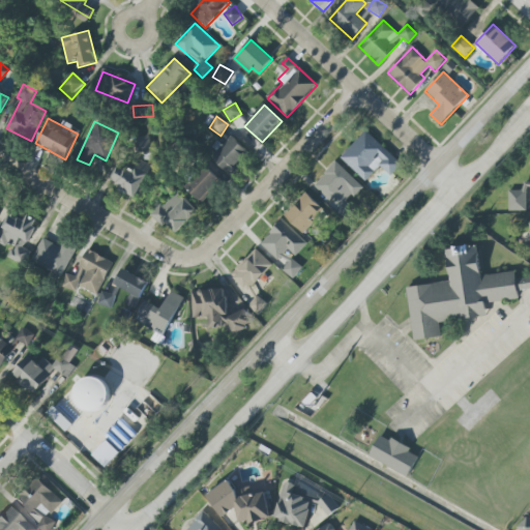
[(365,182),(380,167),(390,176),(401,165),(365,131),(341,158),(365,182)]
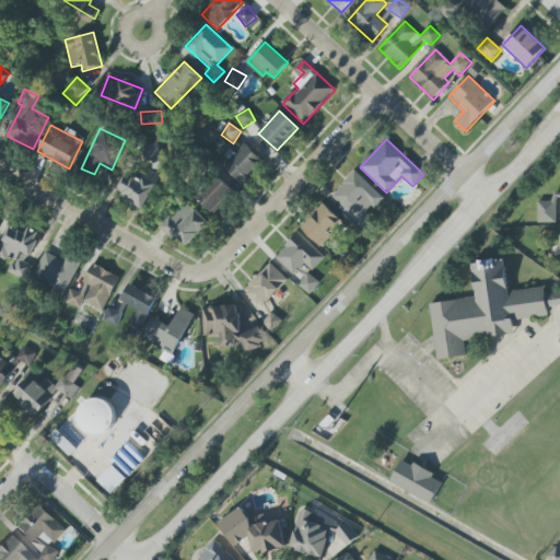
[(156,163),(161,147),(149,143),(144,160),(156,163)]
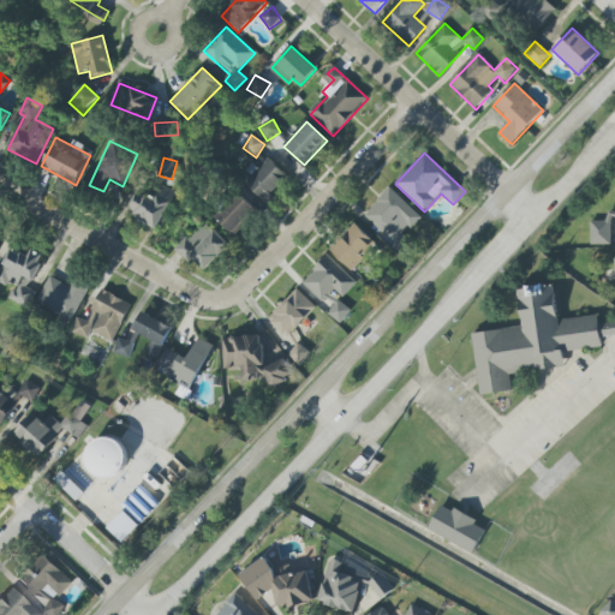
[(264,202),(290,179),(270,159),(245,181),(264,202)]
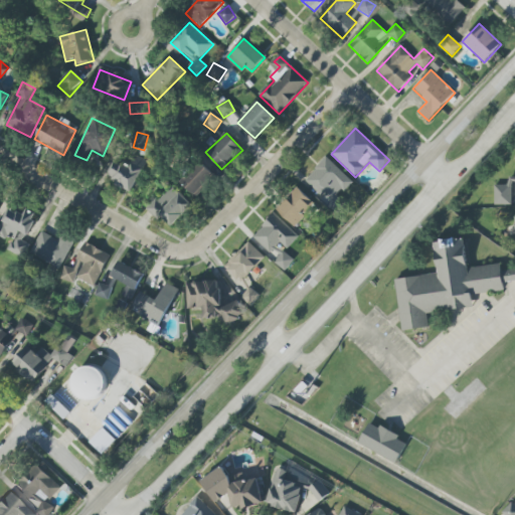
[(133,192),(146,161),(129,153),(125,163),(115,159),(106,180),(133,192)]
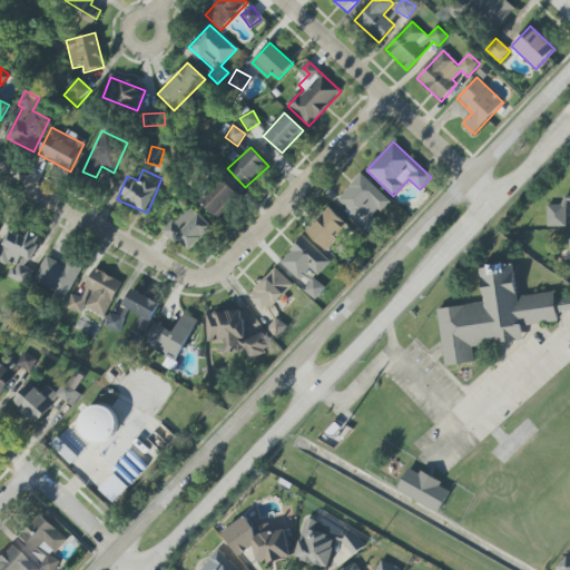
[(380,214),(391,202),(361,175),(337,200),(355,217),(360,213),(367,219),(375,209),(380,214)]
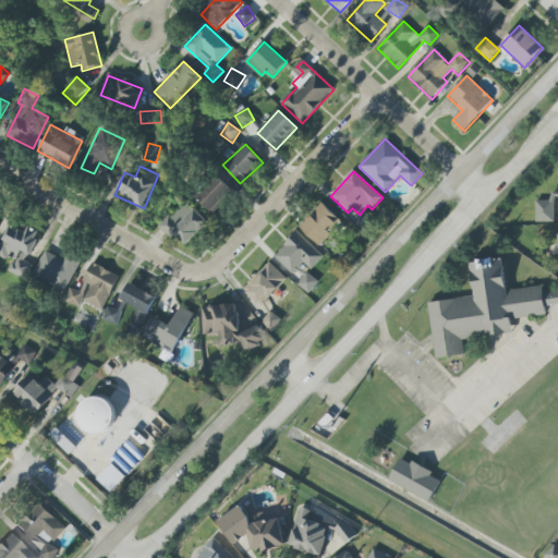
[(233,192),(218,176),(195,197),(211,214),(233,192)]
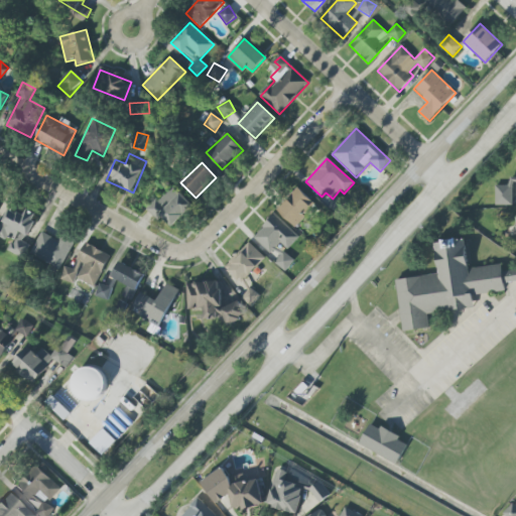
[(495,206),(514,206),(515,183),(495,183),(495,206)]
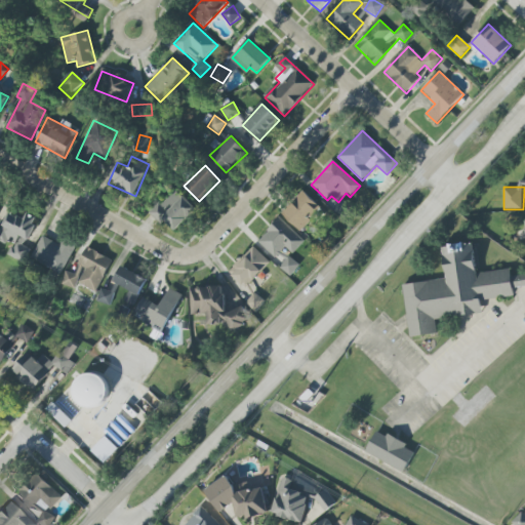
[(173,233),(196,209),(174,189),(152,212),(173,233)]
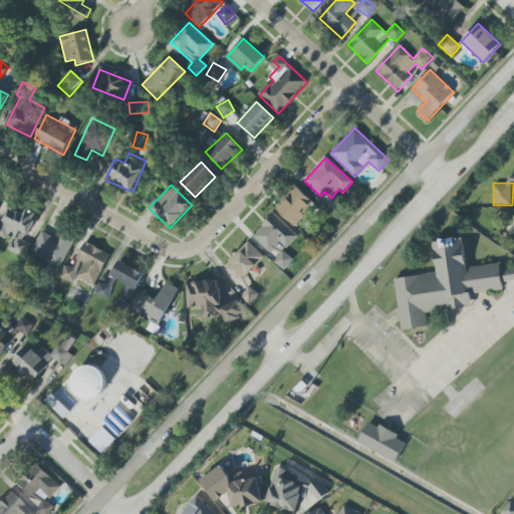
[(275,210),(294,227),(315,204),(296,187),(275,210)]
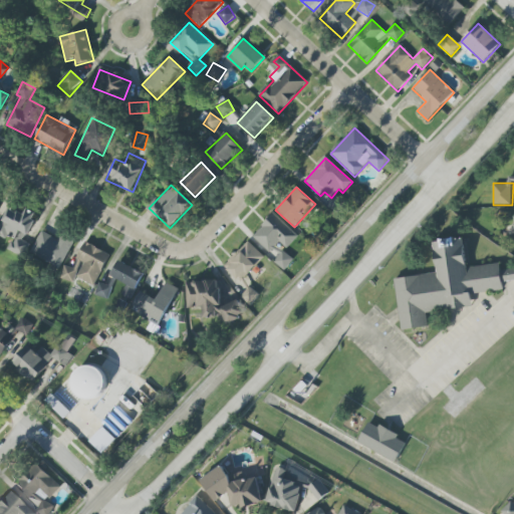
[(0,225),(0,236),(10,241),(6,250),(23,258),(29,244),(24,241),(35,216),(9,204),(0,225)]
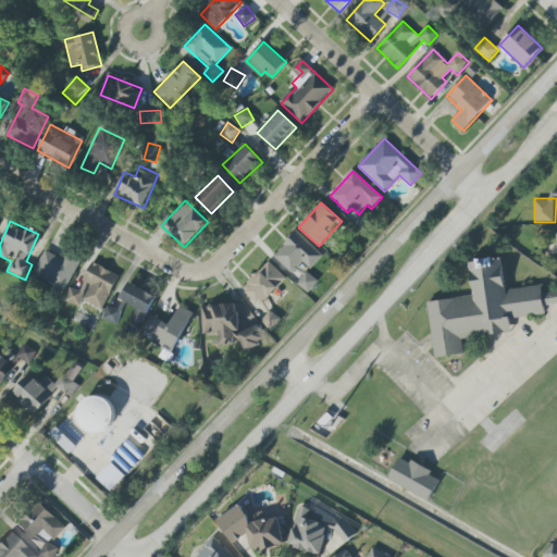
[(292,273),(301,262),(311,270),(323,256),(296,231),(273,257),(292,273)]
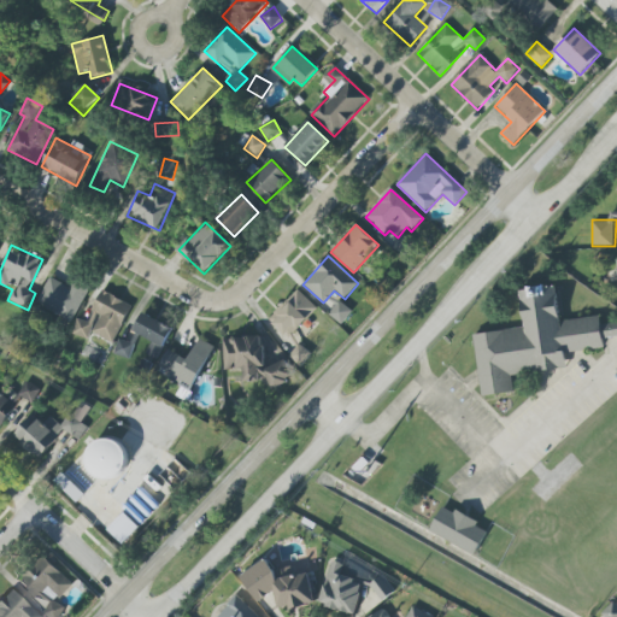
[(76,281),(71,288),(51,277),(36,304),(71,323),(89,288),(76,281)]
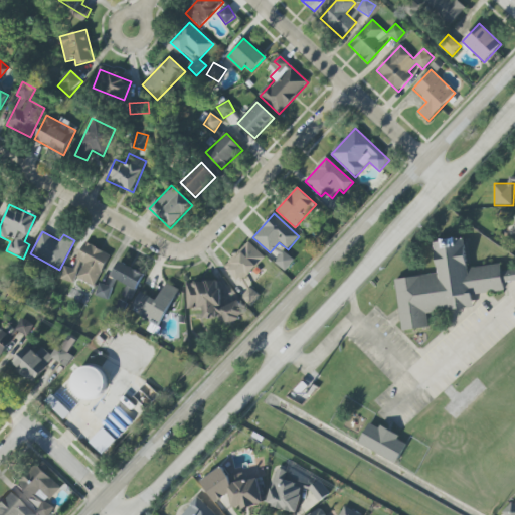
[(395,280),(402,331),(428,328),(426,313),(476,307),(475,295),(504,291),(503,283),(514,281),(514,270),(502,272),(501,265),(468,269),(464,238),(434,242),(438,274),(395,280)]
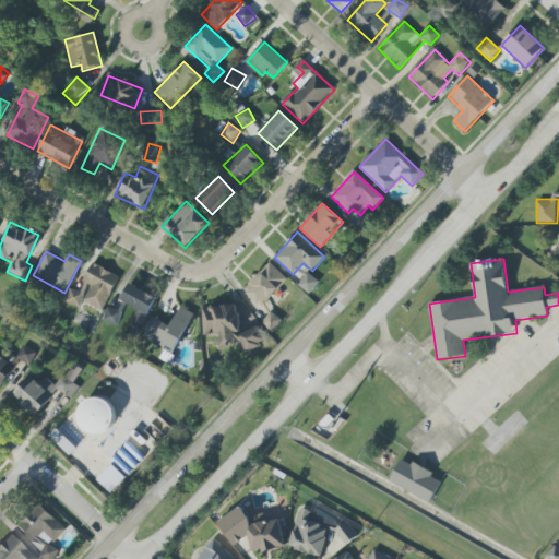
[(287,280),(269,262),(244,290),(262,307),(287,280)]
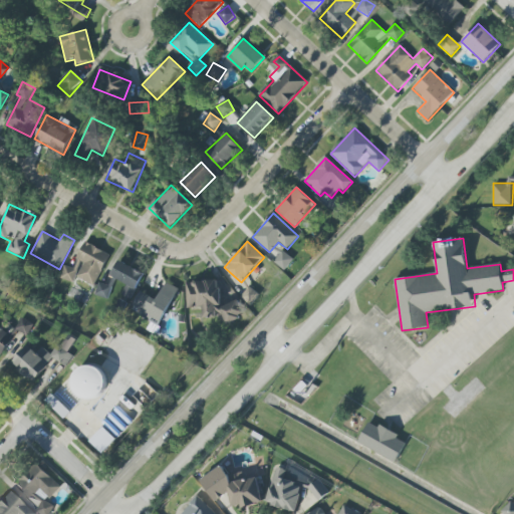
[(95,286),(109,253),(84,243),(73,269),(64,265),(59,278),(72,284),(75,278),(95,286)]
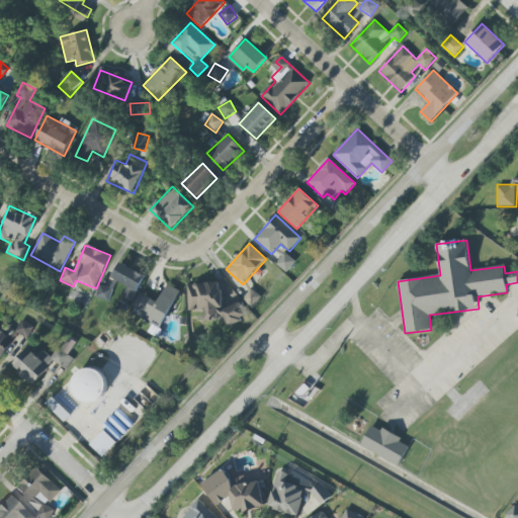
[(276,265),(287,272),(295,261),(284,253),(276,265)]
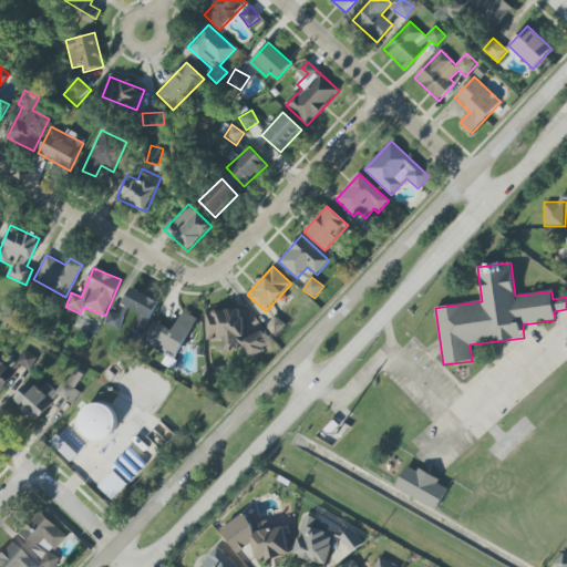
[(152,318),(158,300),(130,289),(123,307),(152,318)]
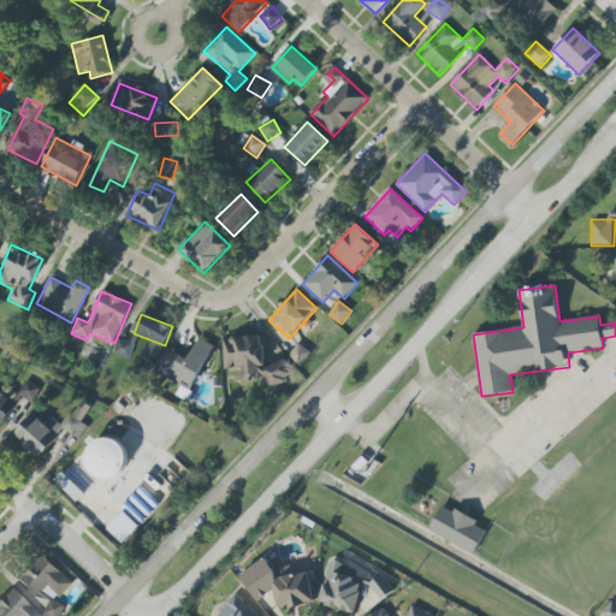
[(224,339),(223,369),(237,371),(244,367),(244,381),(249,381),(261,378),(270,378),(272,386),(294,379),(288,359),(274,363),(270,363),(260,336),(237,335),(224,339)]
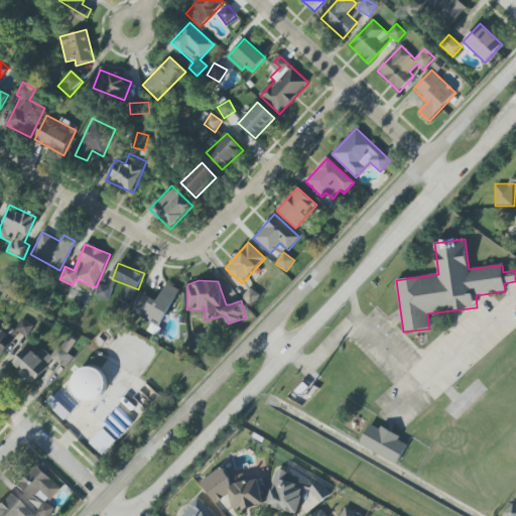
[(96,295),(108,300),(112,288),(100,283),(96,295)]
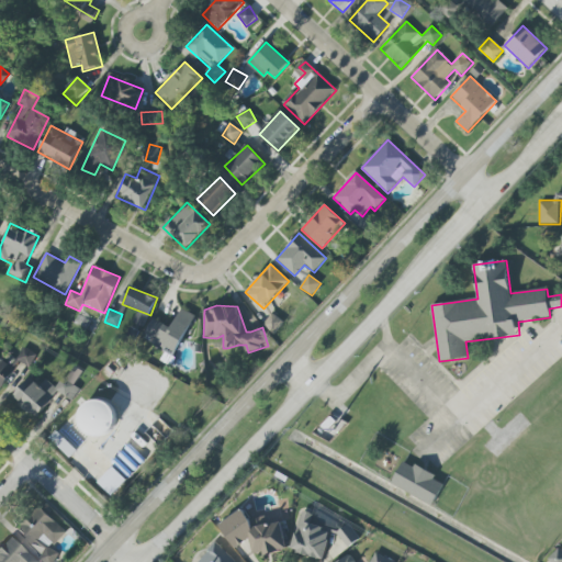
[(142,338),(173,357),(195,316),(182,308),(171,328),(153,318),(142,338)]
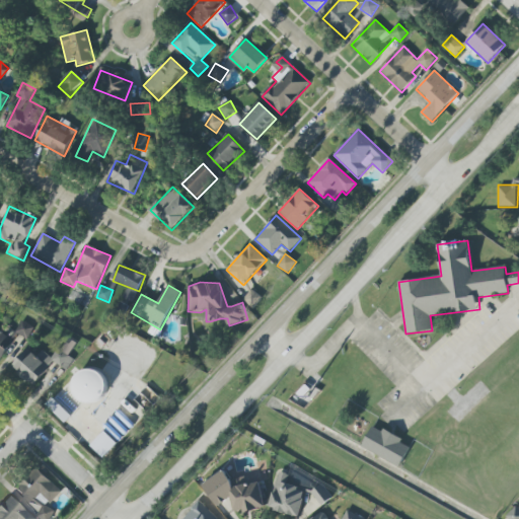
[(250,307),(261,300),(253,290),(244,297),(250,307)]
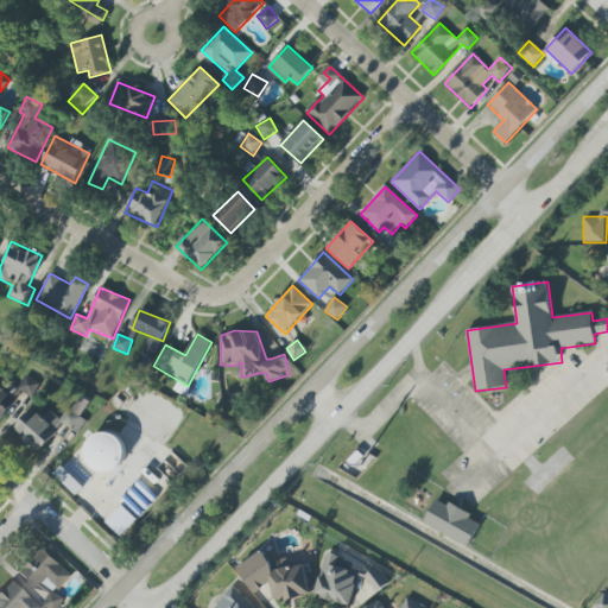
[(18,390),(32,398),(39,384),(26,377),(18,390)]
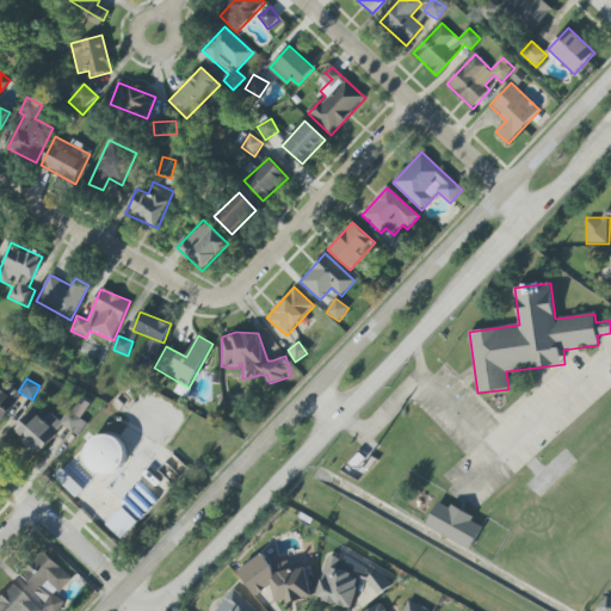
[(0,421),(2,423),(16,400),(0,390),(0,421)]
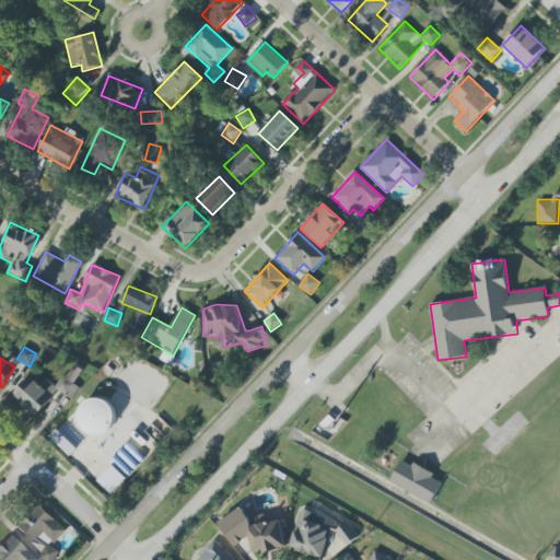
[(57,389),(71,400),(79,388),(72,384),(79,375),(70,369),(57,387),(45,378),(41,385),(27,375),(11,398),(37,417),(57,389)]
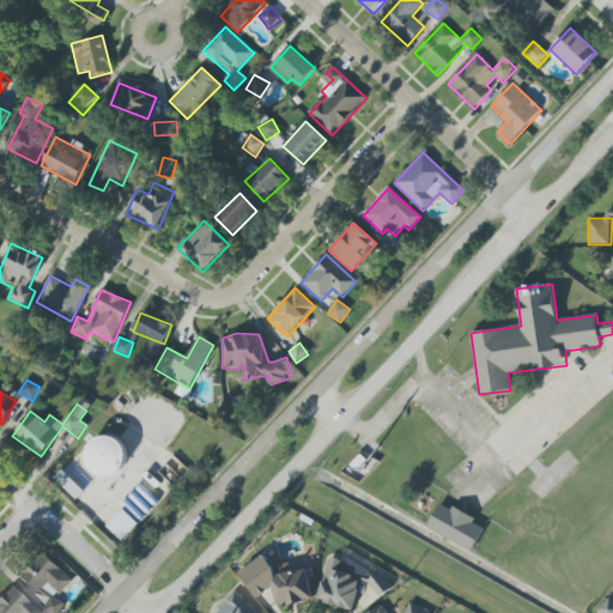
[(125,438),(89,437),(87,474),(123,475),(125,438)]
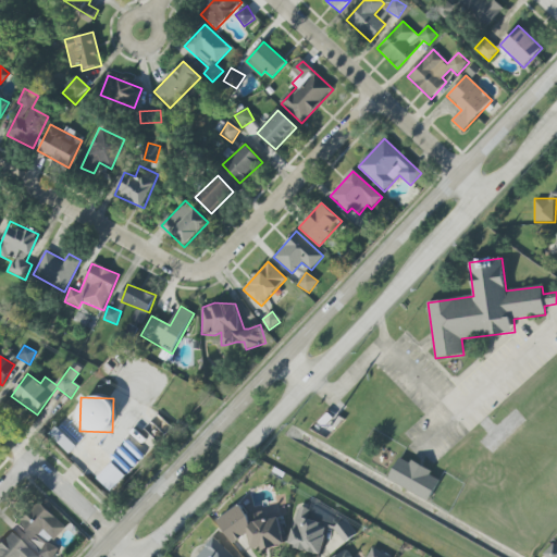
[(388,483),(431,500),(438,480),(431,477),(433,471),(399,457),(388,483)]
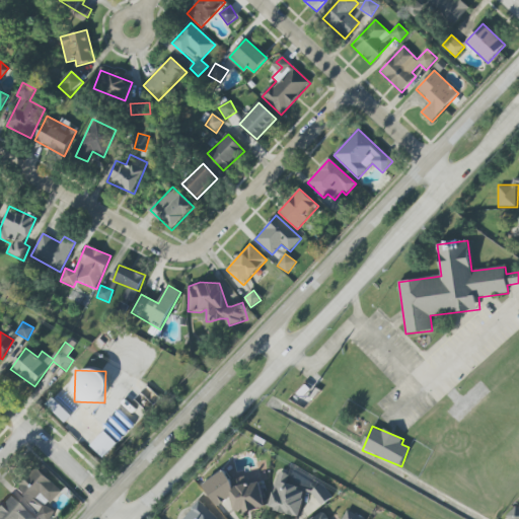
[(61,492),(36,468),(16,491),(30,504),(35,499),(44,507),(36,514),(41,518),(50,518),(56,513),(48,506),(61,492)]
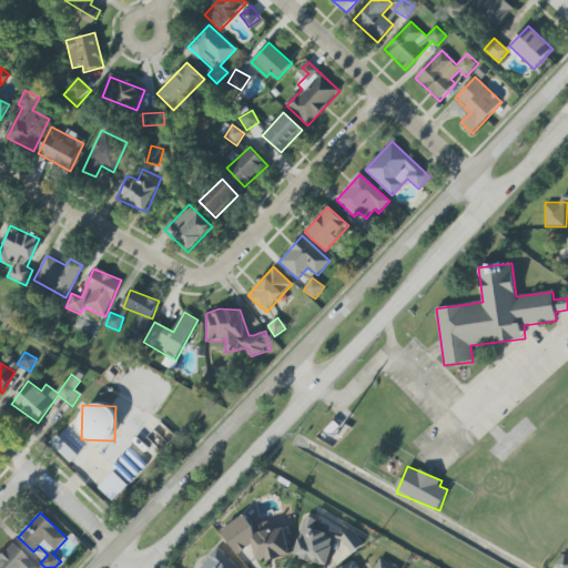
[(292,554),(284,527),(273,530),(271,527),(267,529),(256,533),(245,516),(221,530),(237,556),(251,547),(261,563),(292,554)]
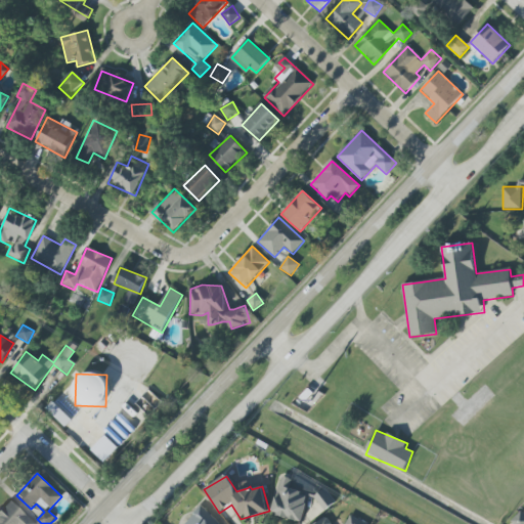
[(302,522),(309,494),(290,489),(293,480),(281,477),(271,514),(302,522)]
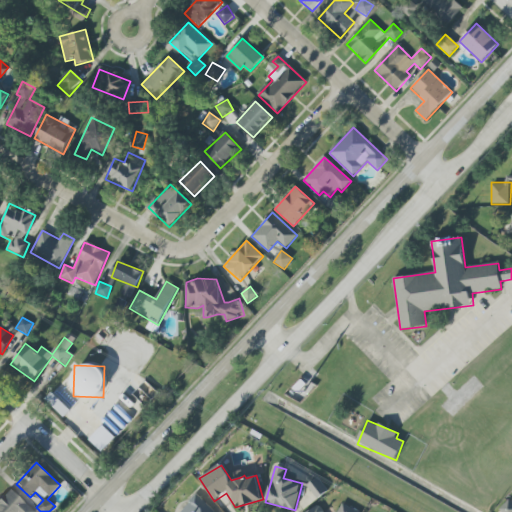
[(307,486),(317,499),(327,491),(318,478),(307,486)]
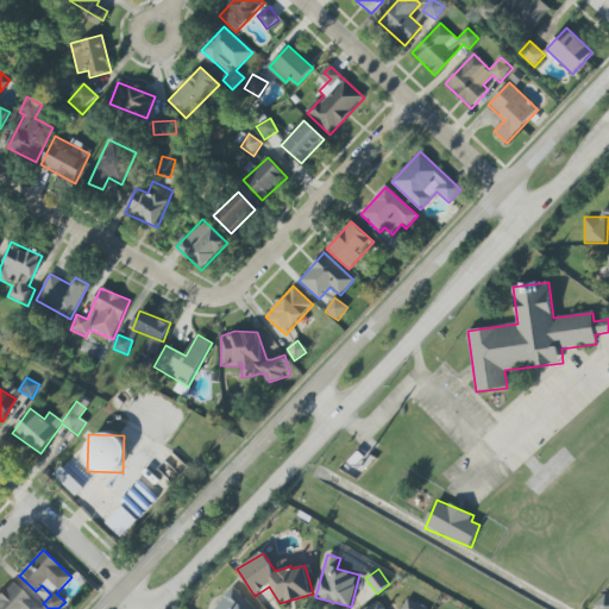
[(39,608),(10,582),(0,591),(0,608),(39,608)]
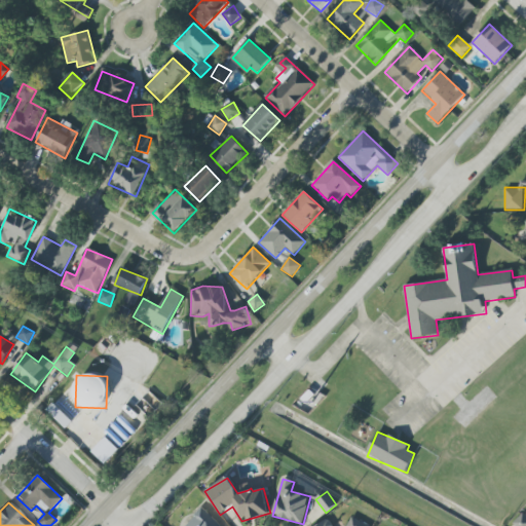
[(223,525),(200,509),(186,525),(223,525)]
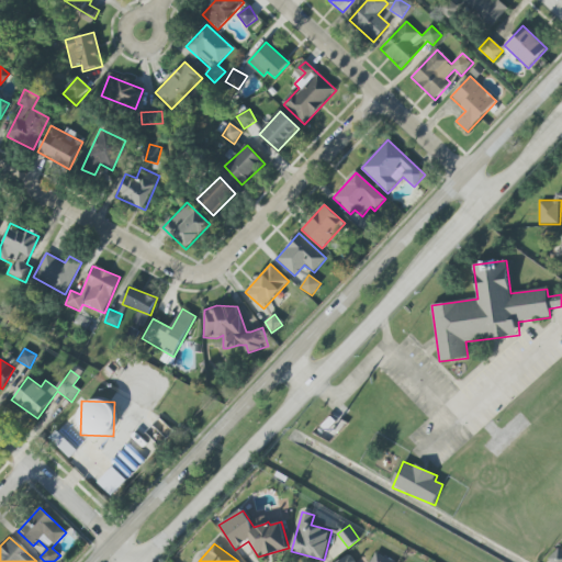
[(561,561),(561,551),(558,548),(548,561),(561,561)]
